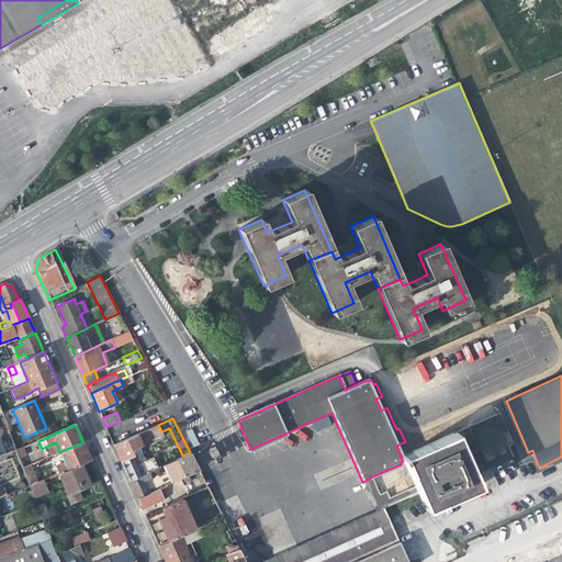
[(139,452),(138,453),(134,454),(132,450),(136,448),(163,435),(161,431),(158,425),(114,445),(117,452),(123,464),(130,480),(153,470),(148,459),(143,461),(139,452)]
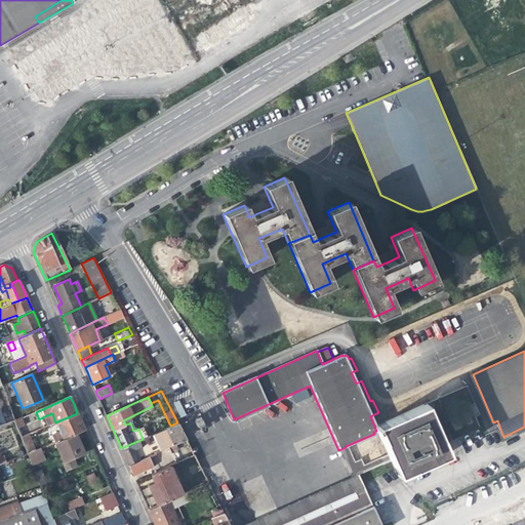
[(441,399),(431,401),(434,412),(444,410),(441,399)]
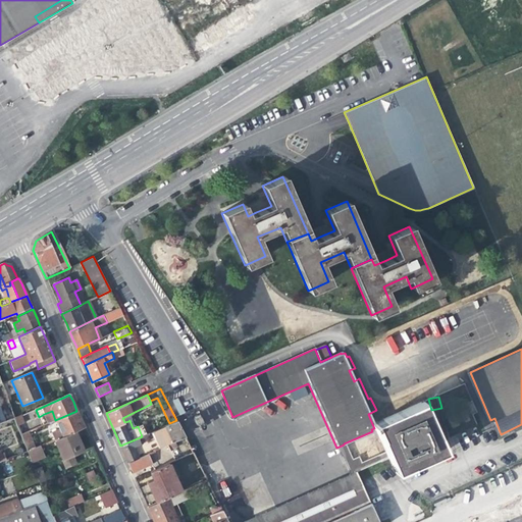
[(373,426),(374,428),(384,453),(387,458),(387,459),(395,475),(444,454),(438,442),(422,404),(375,425),(373,426)]
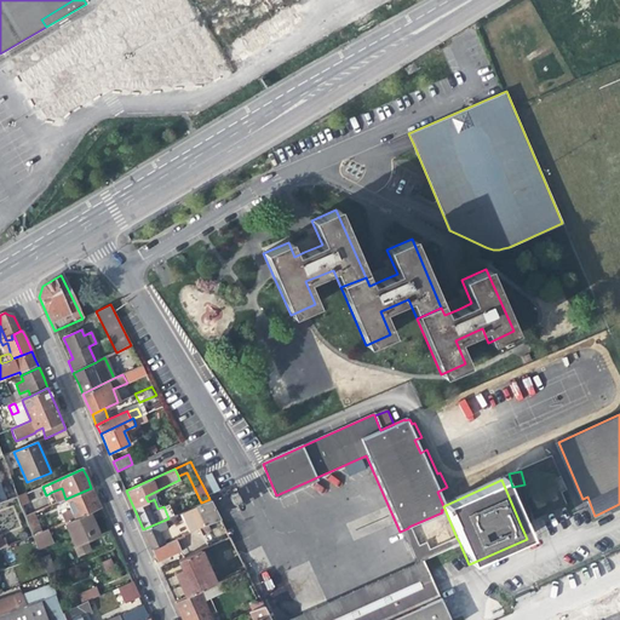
[(57,504),(65,499),(62,488),(52,492),(57,504)]
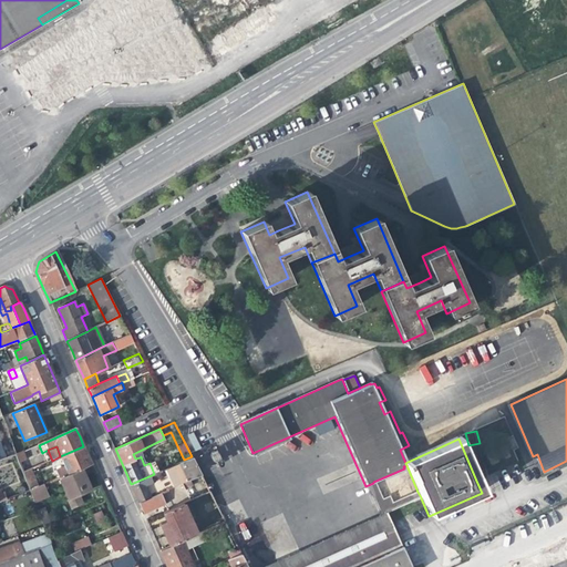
[(57,470),(60,478),(82,468),(92,464),(86,452),(83,446),(60,456),(64,466),(57,470)]
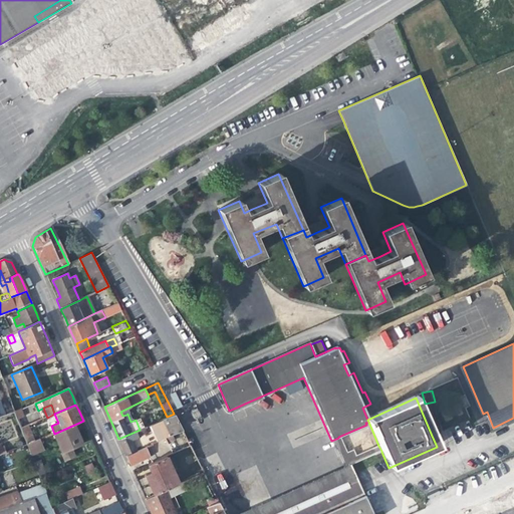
[(15,412),(21,429),(27,427),(21,410),(15,412)]
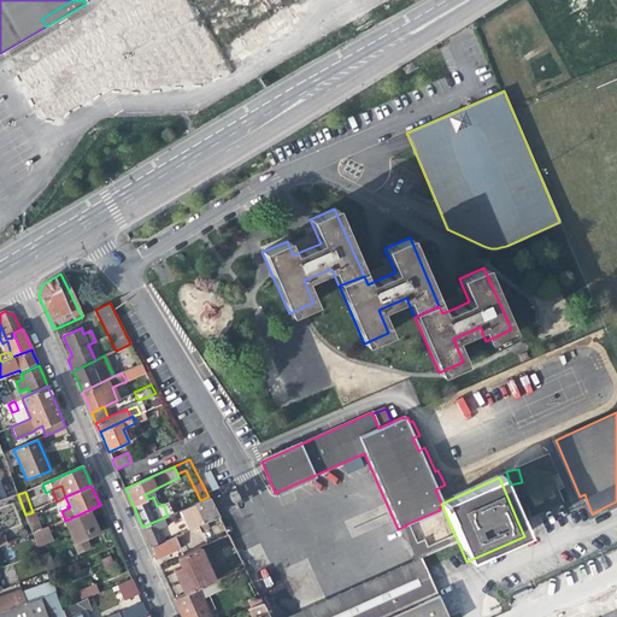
[(217,515),(209,497),(200,500),(181,510),(188,527),(178,530),(180,532),(199,523),(207,519),(217,515)]
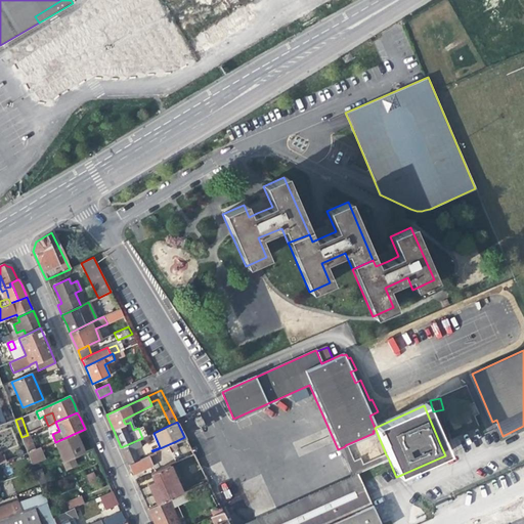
[(81,446),(76,433),(55,442),(63,463),(67,470),(77,466),(73,459),(84,453),(81,446)]
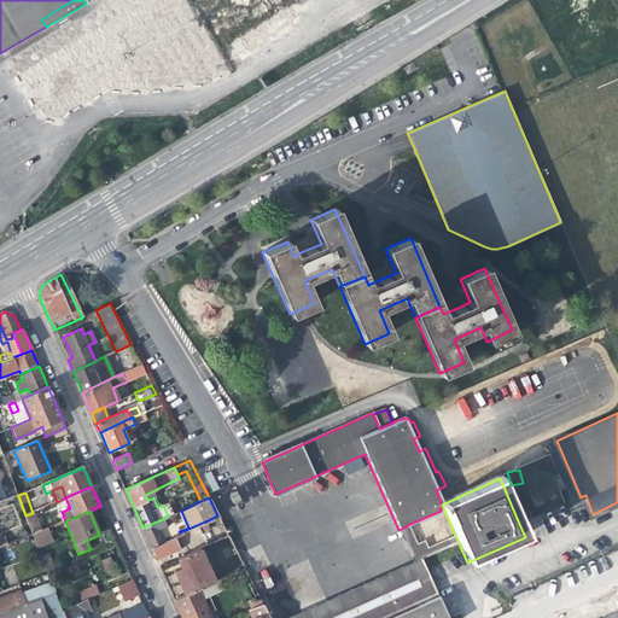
[(41,532),(33,513),(25,516),(27,518),(34,535),(41,532)]
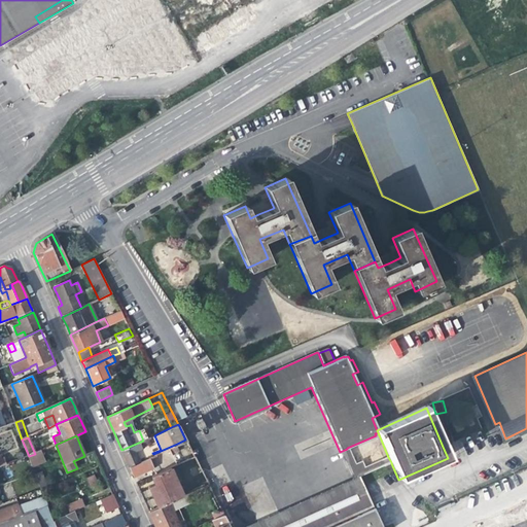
[(29,456),(23,442),(19,443),(20,447),(18,448),(22,459),(29,456)]
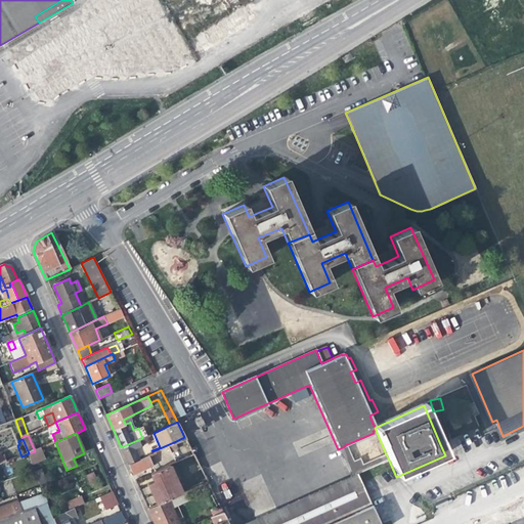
[(138,440),(121,447),(124,453),(128,464),(138,459),(134,448),(140,446),(138,440)]
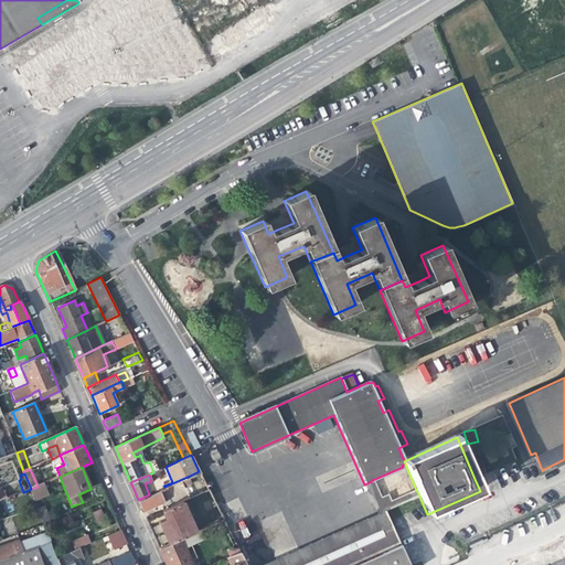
[(144,512),(163,502),(179,496),(177,491),(181,489),(180,486),(183,483),(184,486),(192,481),(190,476),(182,479),(164,487),(149,494),(138,500),(140,505),(144,512)]
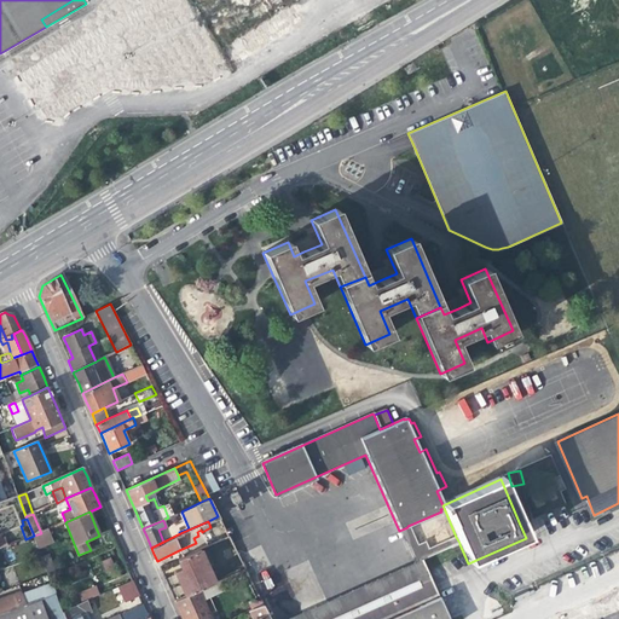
[(416,545),(408,527),(399,531),(408,550),(416,545)]
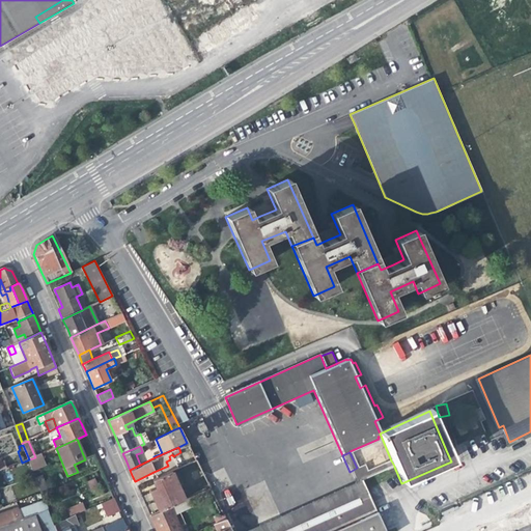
[(42,454),(35,457),(29,459),(33,471),(46,465),(42,454)]
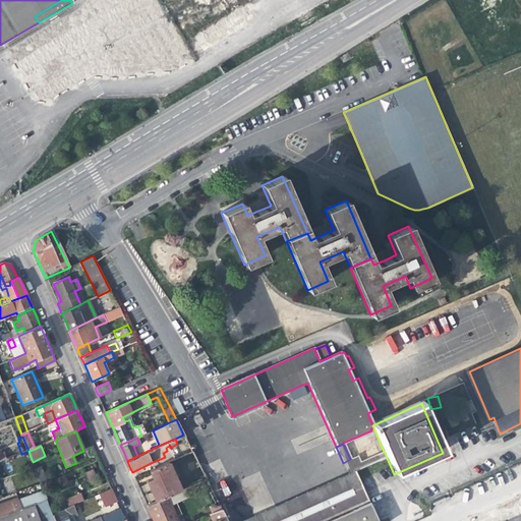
[(13,450),(3,453),(5,459),(15,456),(13,450)]
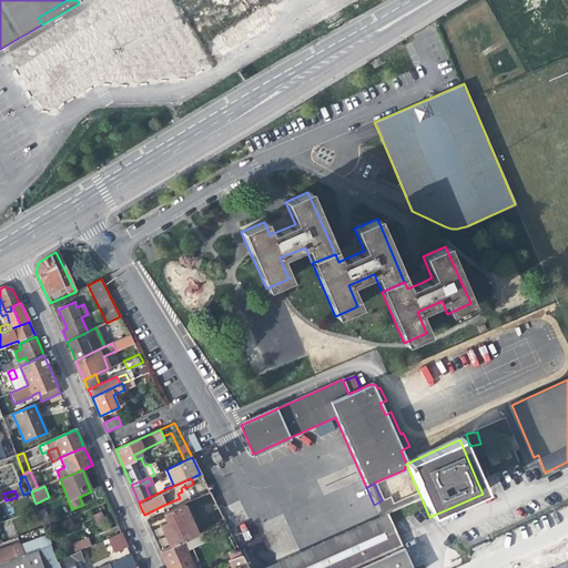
[(379,517),(262,567),(361,567),(401,550),(386,516),(422,499),(422,498),(418,493),(391,505),(388,498),(382,500),(374,505),(379,517)]
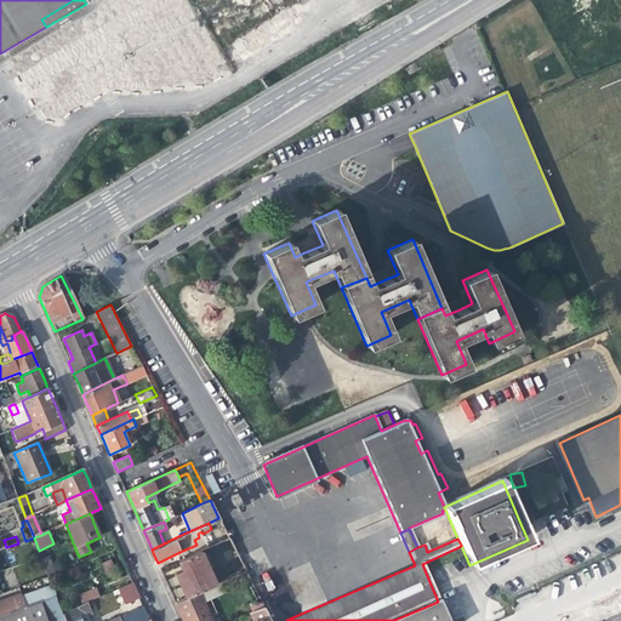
[(180,552),(182,557),(199,550),(197,545),(180,552)]
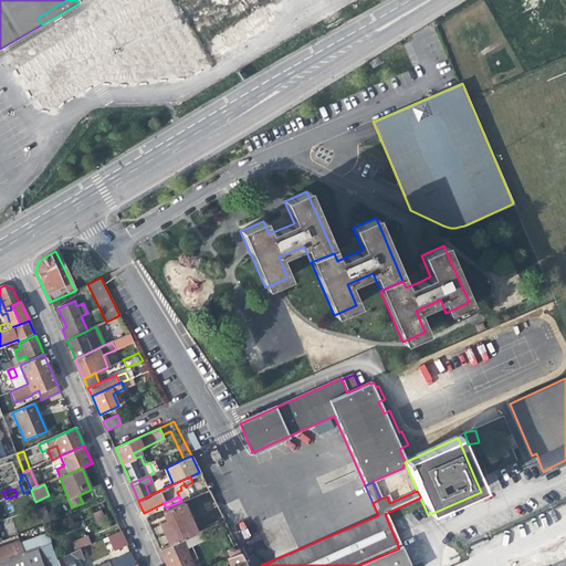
[(166,507),(163,510),(164,511),(166,519),(159,521),(165,533),(170,544),(197,532),(184,502),(182,501),(181,501),(166,507)]
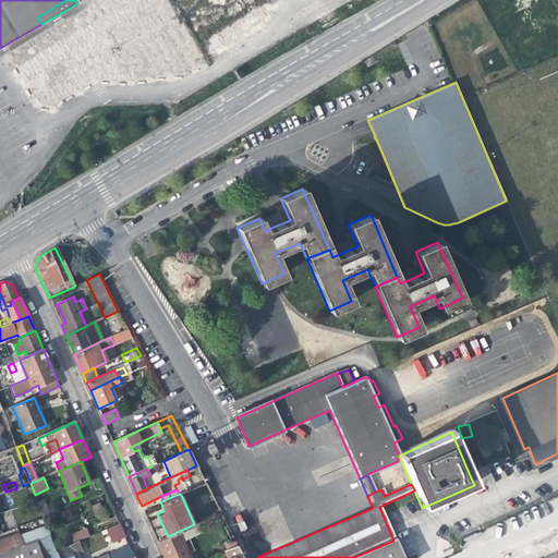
[(44,519),(49,516),(44,501),(38,505),(44,519)]
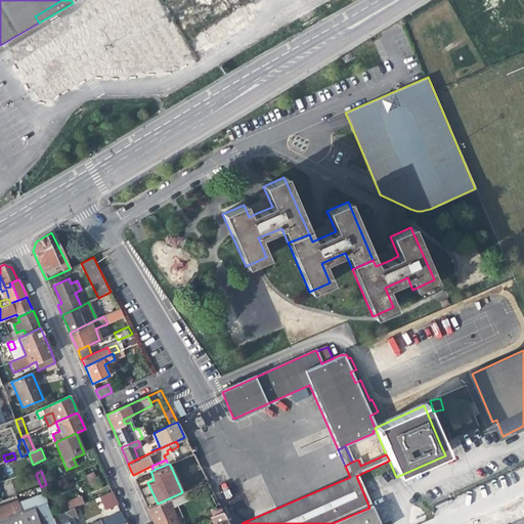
[(93,472),(85,475),(89,486),(97,483),(95,477),(93,472)]
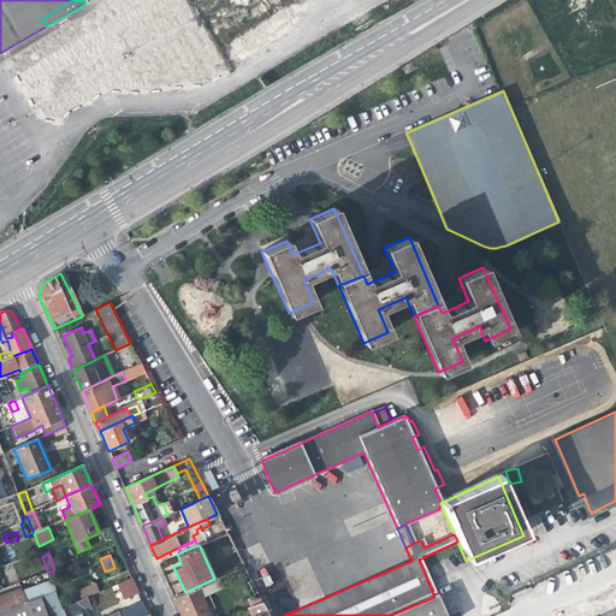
[(117,585),(124,599),(138,593),(131,578),(117,585)]
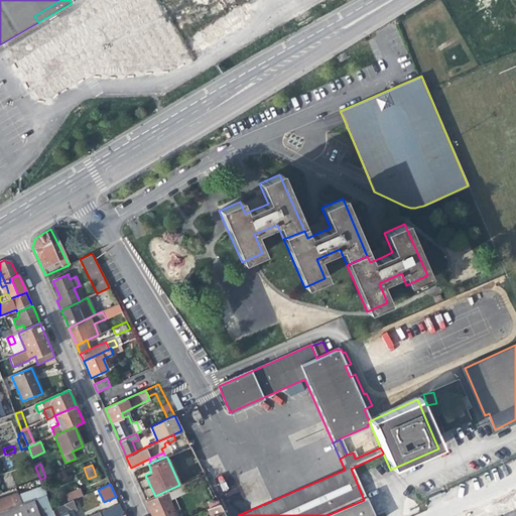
[(183,485),(146,502),(152,515),(176,515),(168,498),(181,493),(180,490),(185,488),(183,485)]
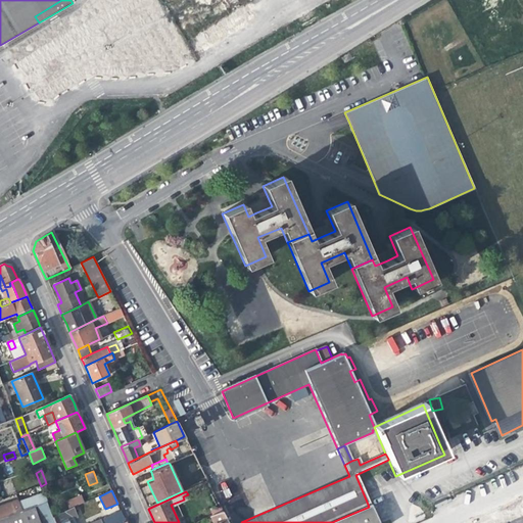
[(66,502),(69,510),(82,505),(84,504),(80,496),(66,502)]
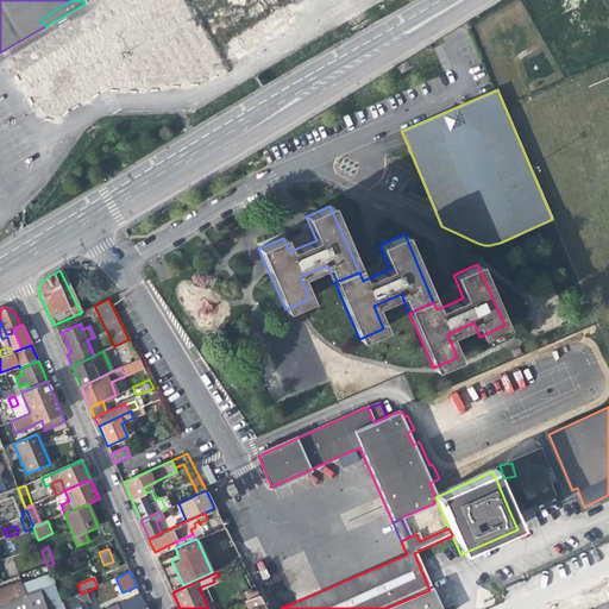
[(118,595),(123,592),(115,578),(111,581),(118,595)]
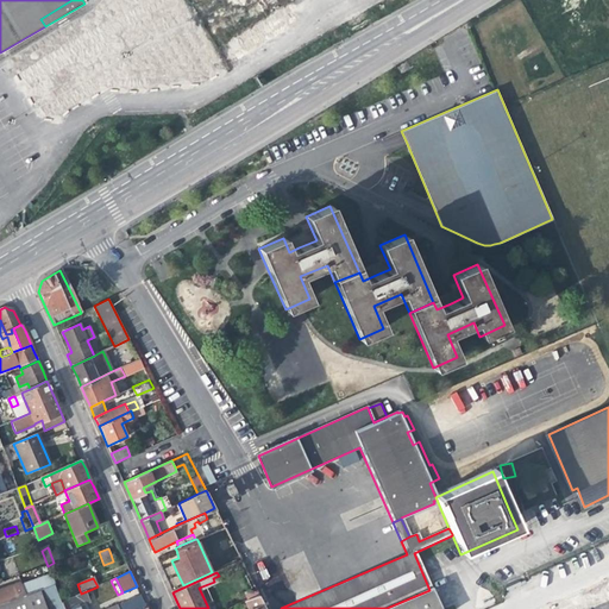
[(55,585),(26,595),(22,596),(0,603),(0,608),(45,608),(43,601),(58,595),(55,585)]
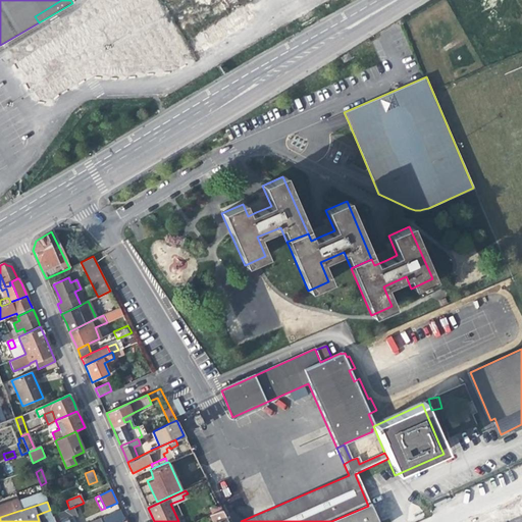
[(0,517),(18,511),(15,502),(0,506),(0,517)]
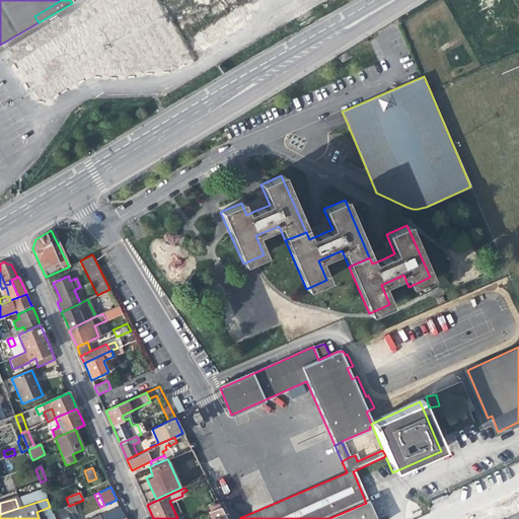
[(374,518),(366,503),(329,518),(374,518)]
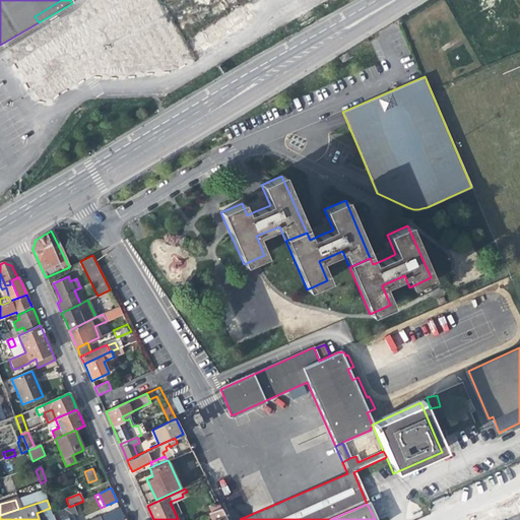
[(74,519),(69,507),(64,510),(67,519),(74,519)]
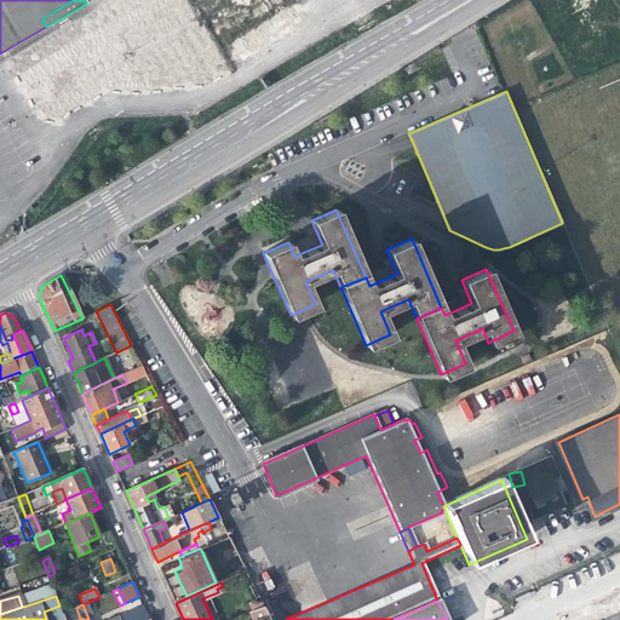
[(147,619),(149,619),(143,606),(128,612),(107,619),(147,619)]
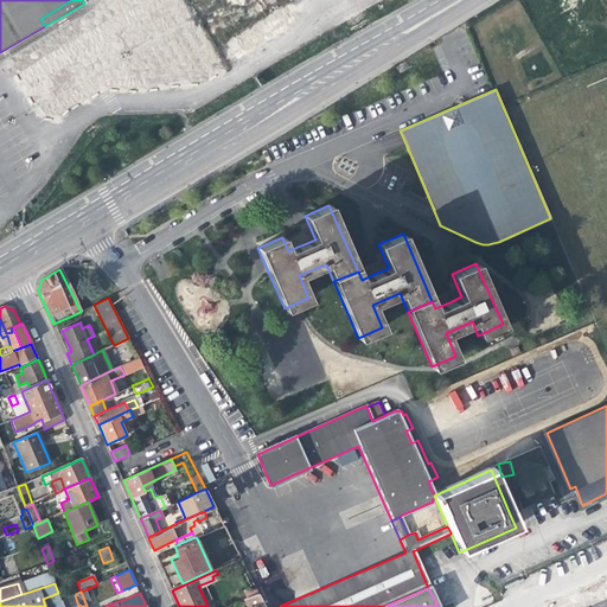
[(264,606),(257,593),(244,599),(248,606),(264,606)]
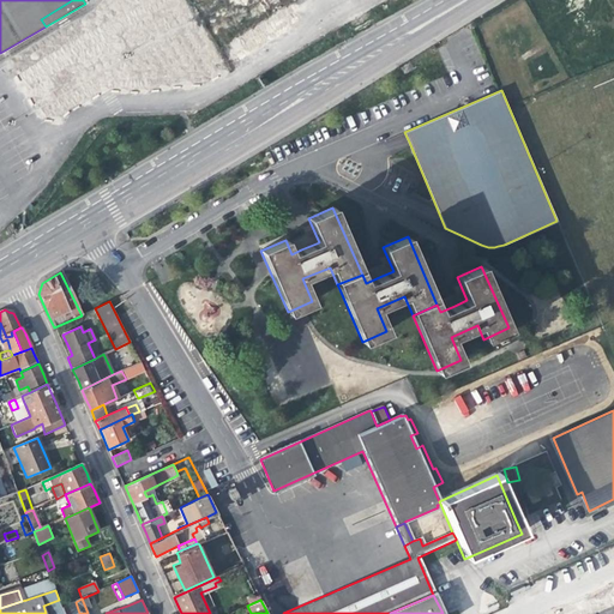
[(79,613),(76,602),(61,608),(62,613),(79,613)]
